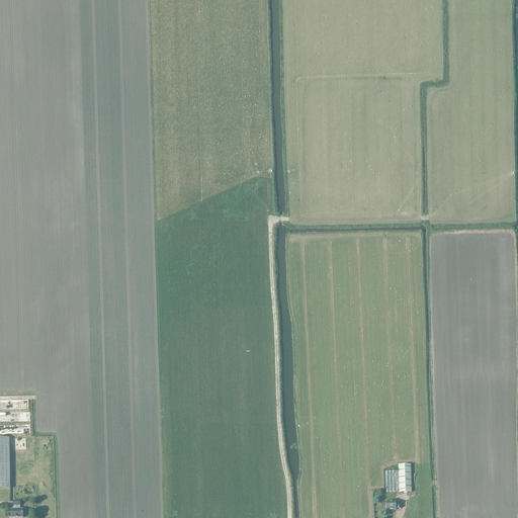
[(0,489),(10,489),(9,438),(0,438),(0,489)]
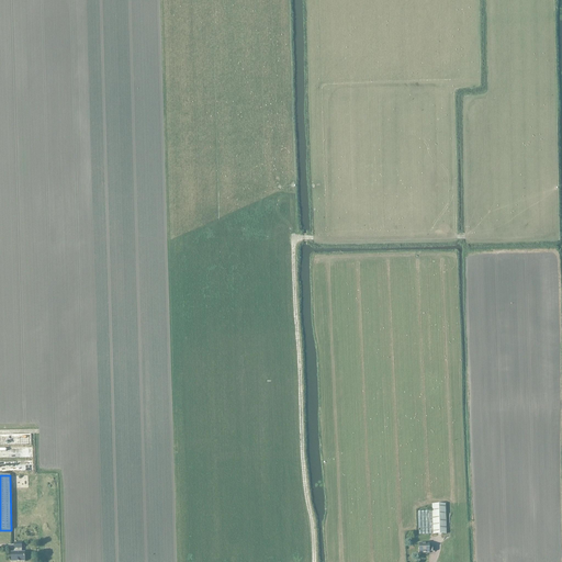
[(446,504),(433,505),(433,512),(418,512),(419,535),(447,534),(446,504)]
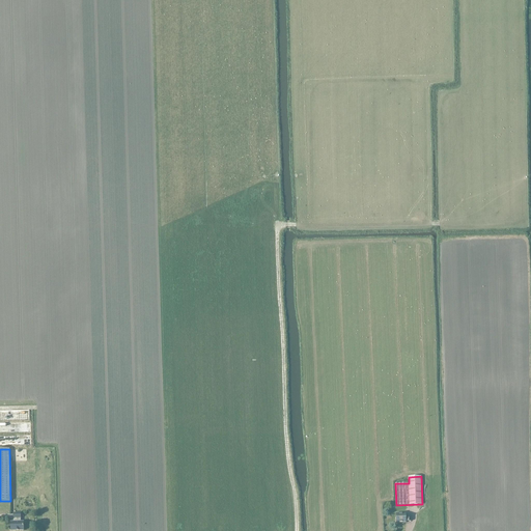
[(20,522),(20,519),(21,519),(21,513),(12,513),(14,519),(14,522),(10,522),(10,530),(23,530),(23,522),(20,522)]
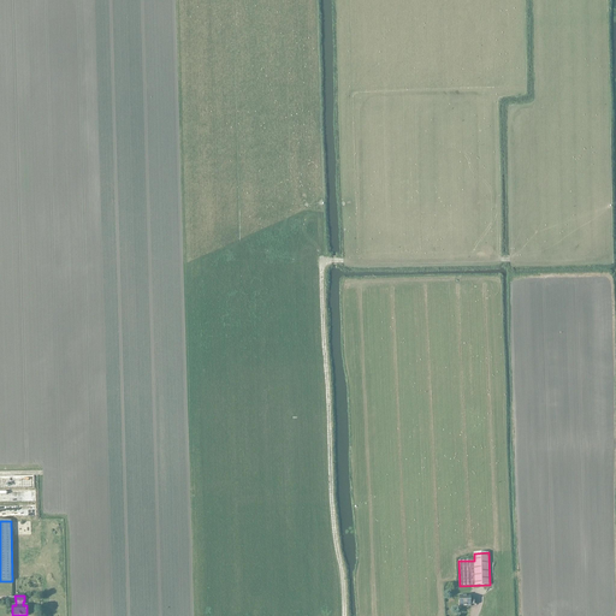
[(460,606),(471,606),(471,605),(477,604),(477,598),(471,599),(471,596),(460,596),(460,606)]
